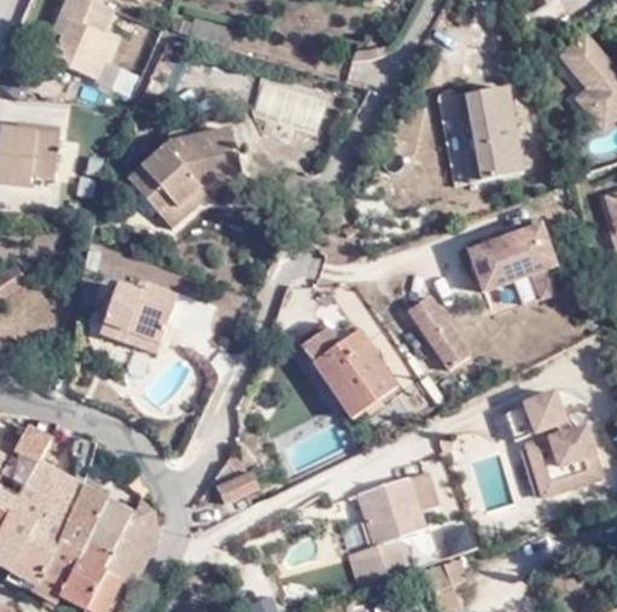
[(94,34),(105,9),(91,4),(82,0),(60,0),(53,17),(63,21),(54,38),(44,60),(88,81),(105,39),(94,34)]
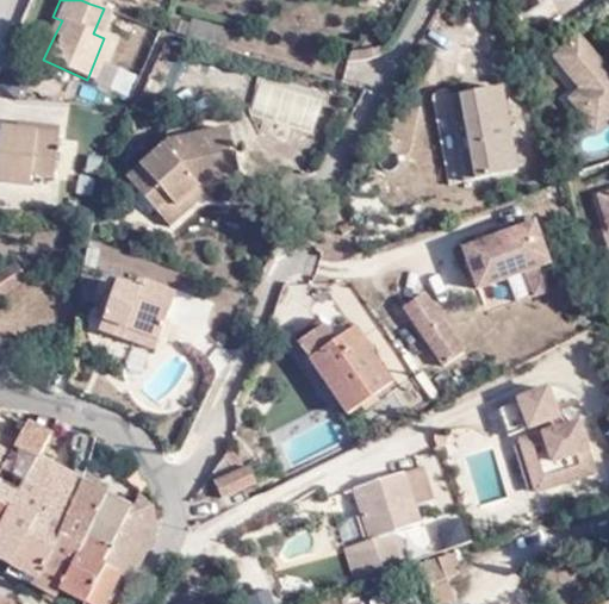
[(45,32),(54,37),(62,20),(53,17),(45,32)]
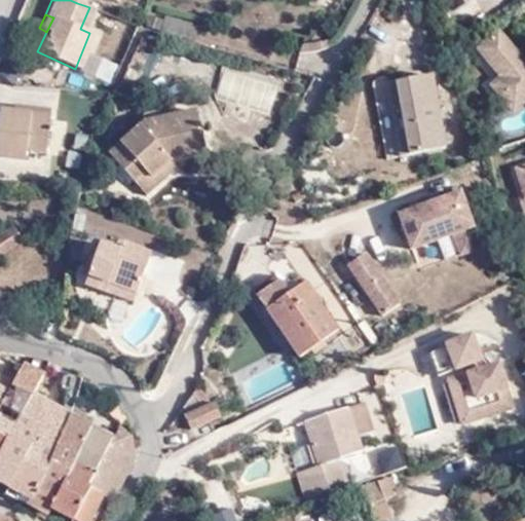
[(524,97),(524,69),(493,31),(473,48),(495,76),(486,84),(509,111),(524,97)]
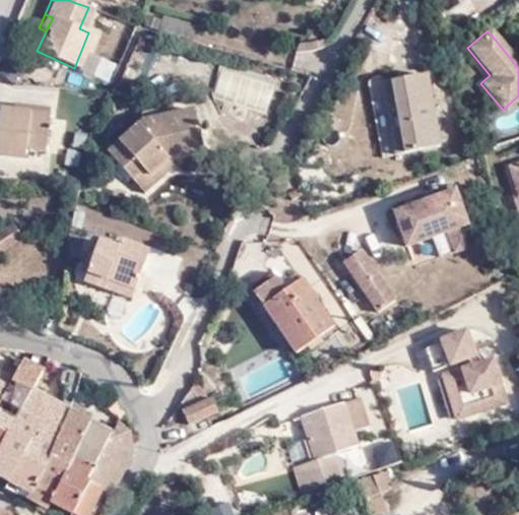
[(215,94),(267,110),(277,73),(226,58),(215,94)]
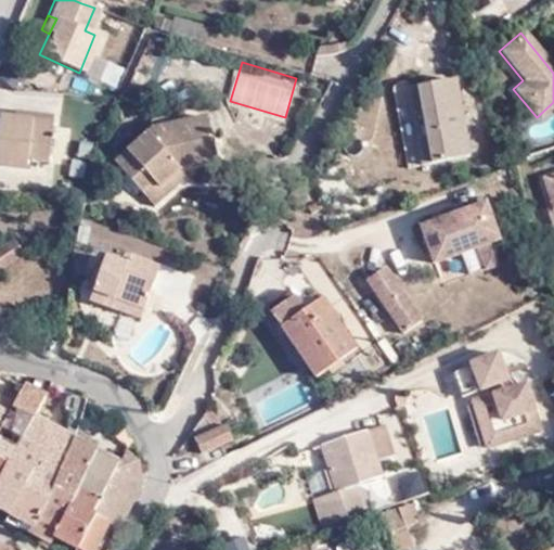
[(450,72),(406,84),(422,158),(465,146),(450,72)]
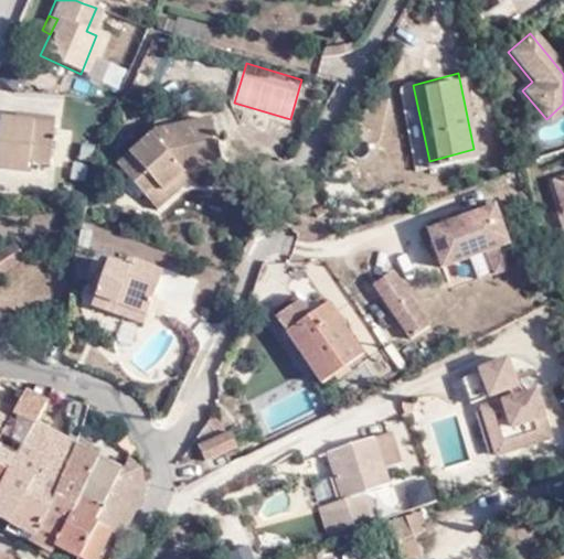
[(161,186),(176,173),(216,159),(205,117),(157,128),(114,162),(142,192),(153,180),(161,186)]
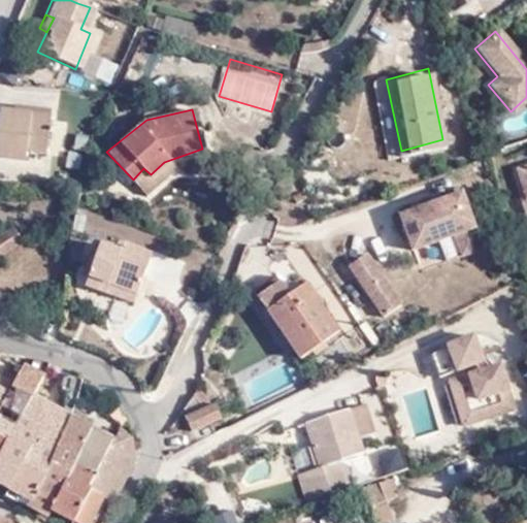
[(39,113),(21,112),(18,123),(0,121),(0,166),(19,166),(19,158),(38,157),(39,113)]
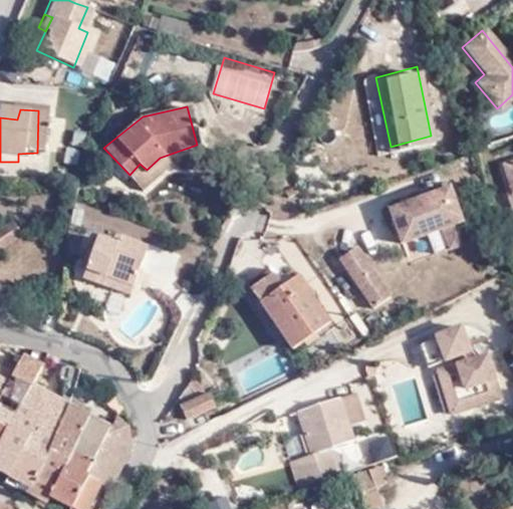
[(167,165),(160,158),(147,170),(140,164),(130,175),(142,189),(167,165)]
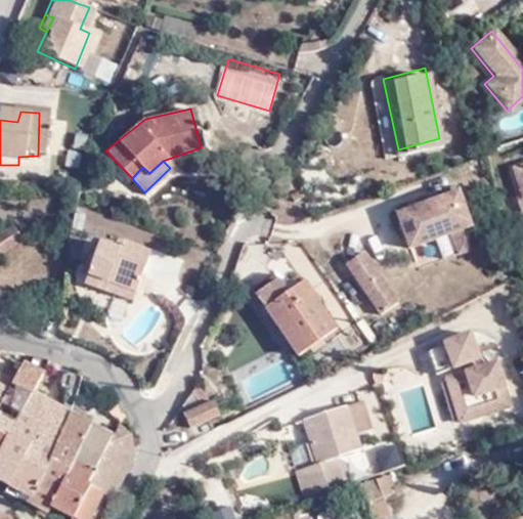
[(522,164),(510,168),(518,197),(522,195),(522,164)]
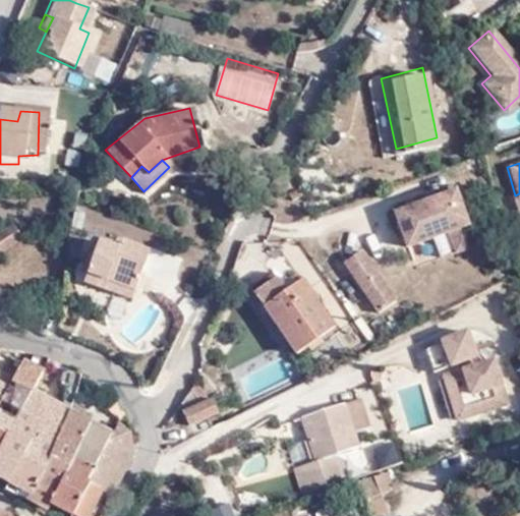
[(477,238),(458,184),(397,205),(410,239),(450,225),(459,245),(477,238)]
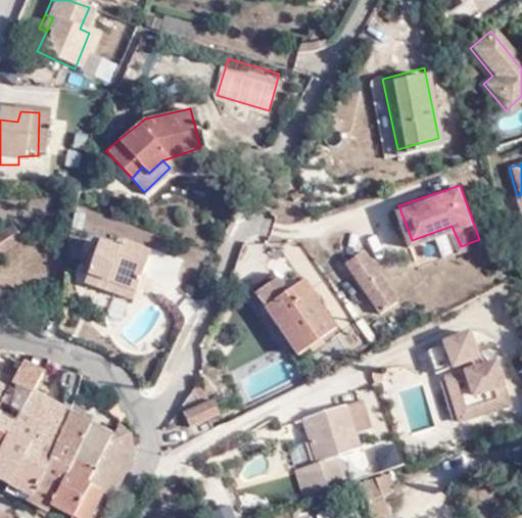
[(0,240),(8,233),(13,227),(10,223),(0,229),(0,240)]
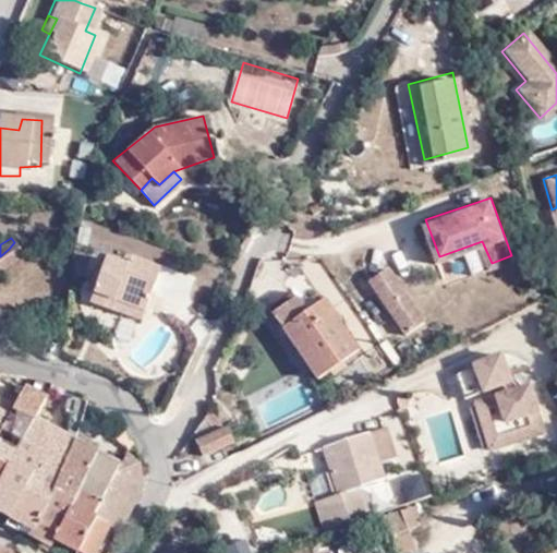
[(9,249),(0,256),(0,266),(20,252),(16,247),(9,249)]
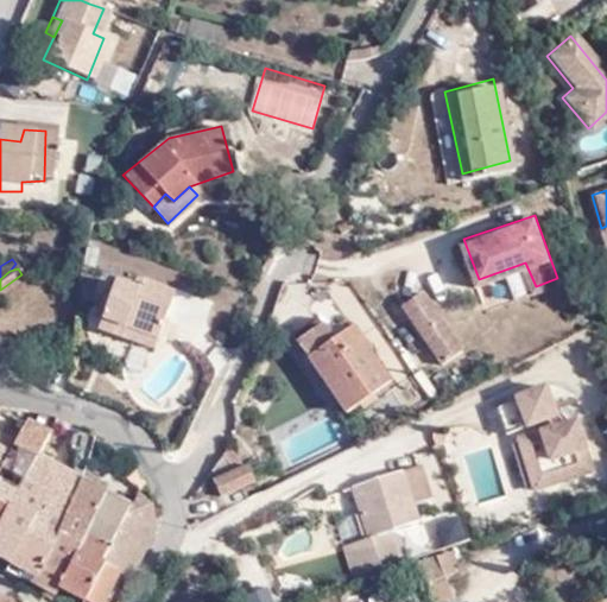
[(122,323),(153,335),(171,290),(139,279),(137,284),(114,277),(96,328),(119,335),(122,323)]
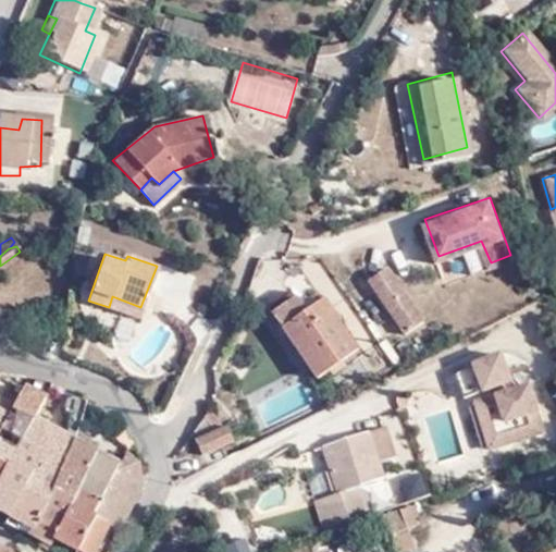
[(427,314),(390,259),(370,272),(407,328),(427,314)]
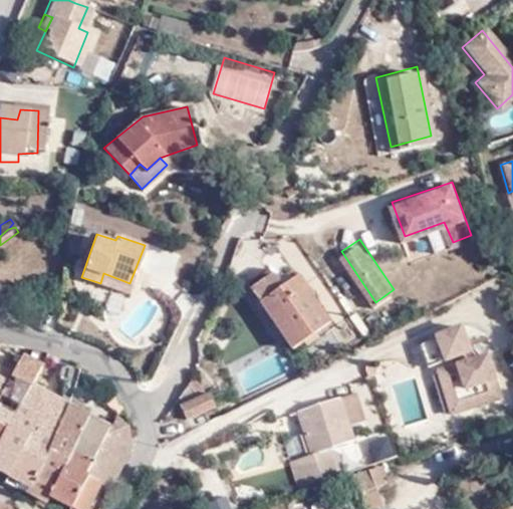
[(266,264),(245,278),(290,347),(331,318),(296,270),(279,282),(266,264)]
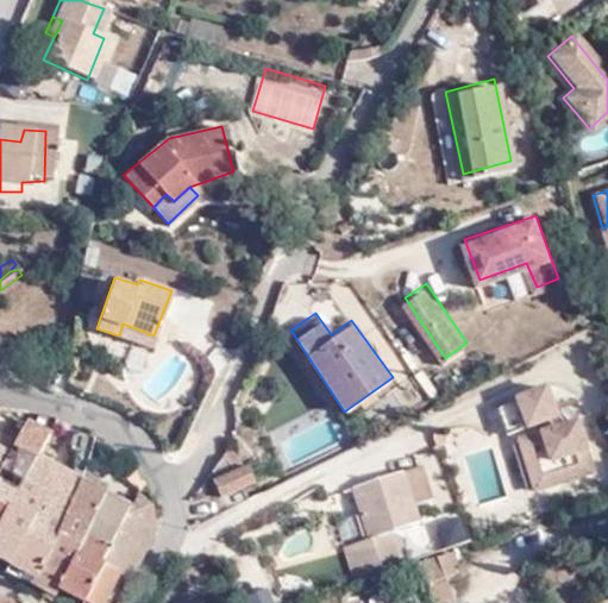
[(149,346),(154,335),(123,324),(119,335),(149,346)]
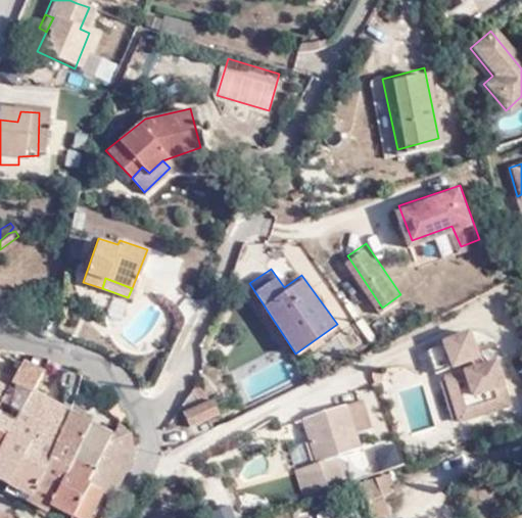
[(119,328),(133,343),(167,312),(152,296),(119,328)]
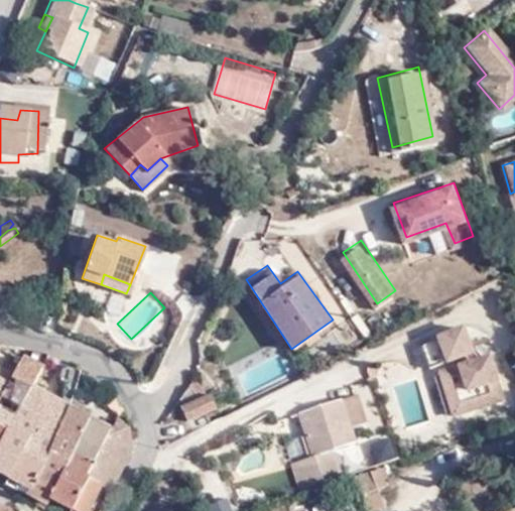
[(468,352),(458,326),(432,336),(432,337),(416,346),(424,368),(458,355),(464,362),(434,371),(449,416),(499,400),(484,355),(475,359),(468,352)]
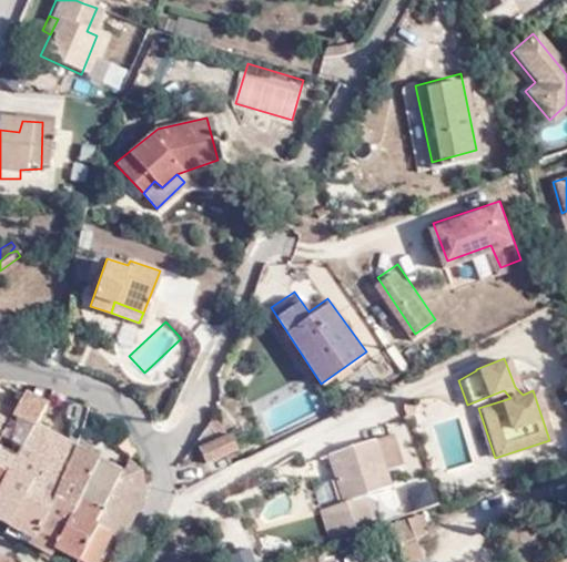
[(0,442),(18,415),(0,406),(0,387),(4,382),(0,380),(0,472),(9,477),(11,471),(19,458),(0,447),(0,442)]
